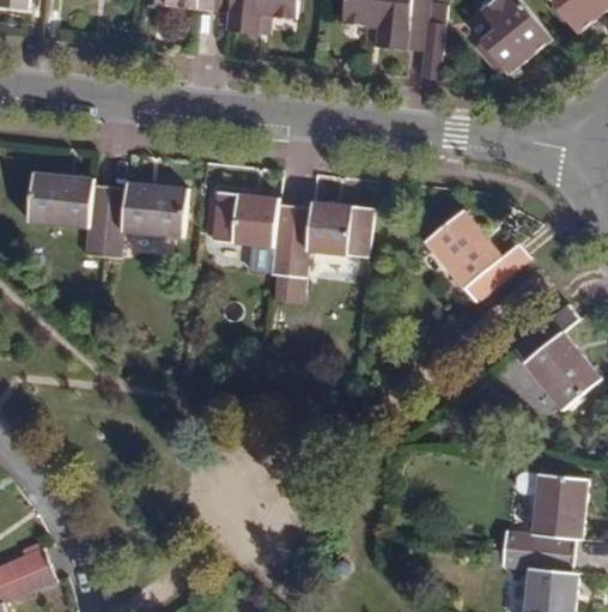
[(151,0),(150,12),(163,13),(163,0),(151,0)]
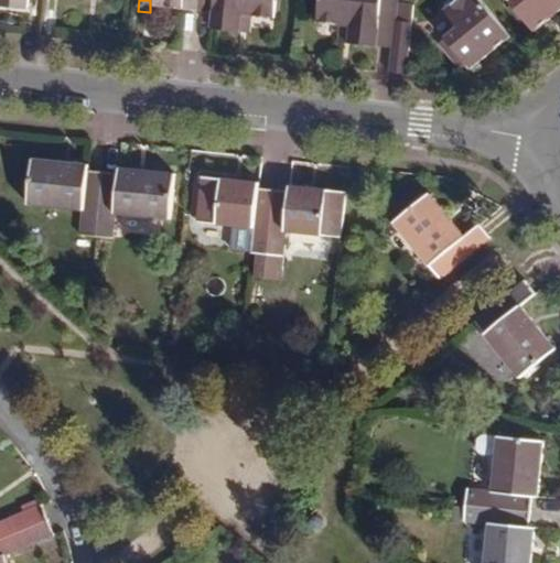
[(150,0),(150,12),(194,17),(195,0),(150,0)]
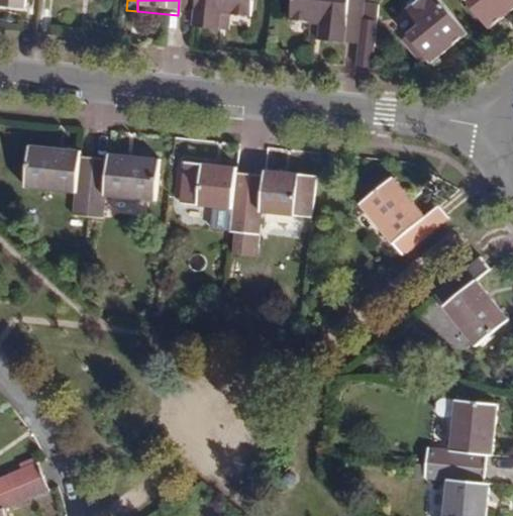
[(179,0),(178,15),(193,16),(192,30),(217,32),(219,16),(228,16),(248,18),(249,0),(179,0)]
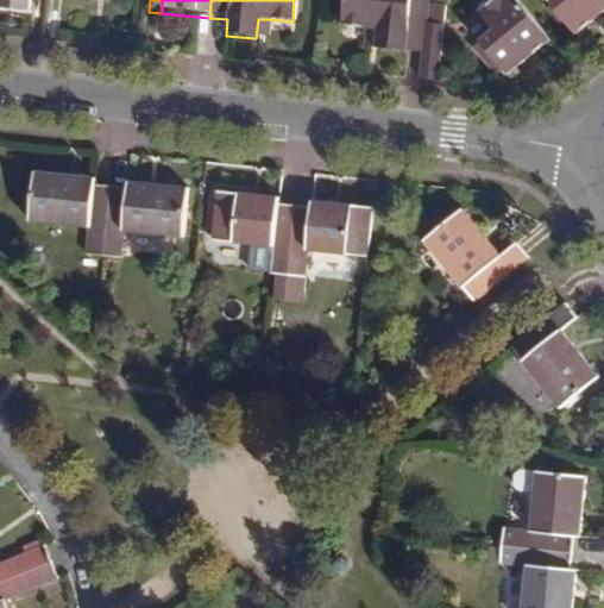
[(369,46),(420,51),(425,4),(425,0),(338,0),(335,23),(360,25),(371,26),(369,46)]
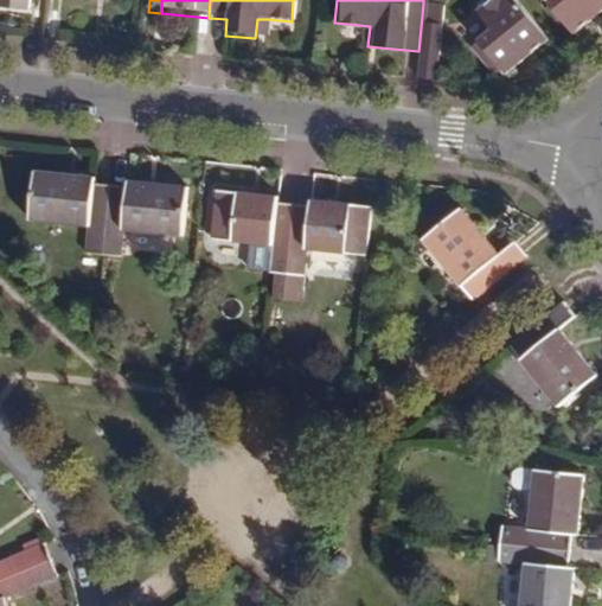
[(524,44),(530,50),(546,36),(518,0),(469,0),(478,8),(475,10),(490,27),(467,45),(486,68),(490,70),(493,70),(497,67),(501,74),(520,58),(514,52),(524,44)]
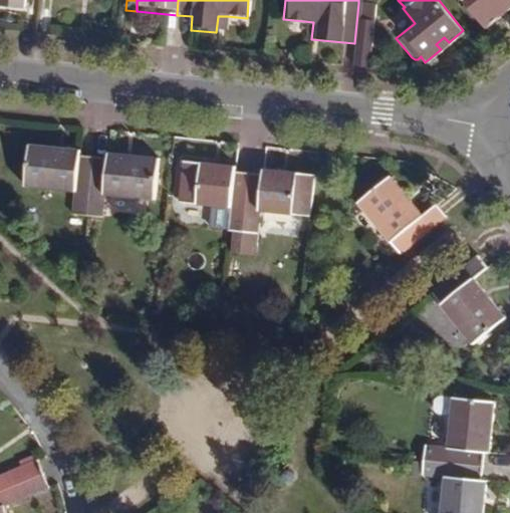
[(470,10),(463,0),(461,0),(458,3),(466,13),(470,10)]
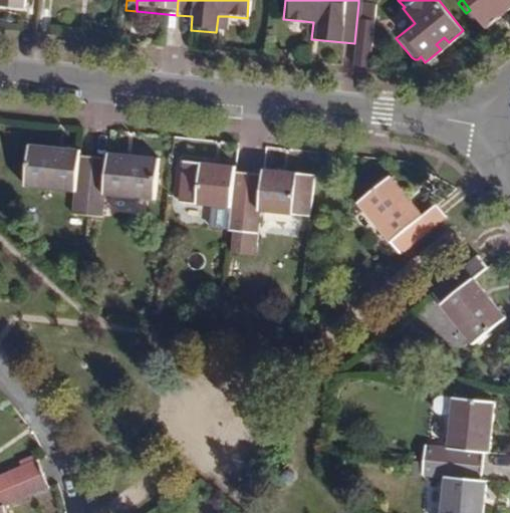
[(463,0),(470,10),(484,27),(500,15),(495,10),(504,3),(509,7),(509,6),(509,0),(463,0)]
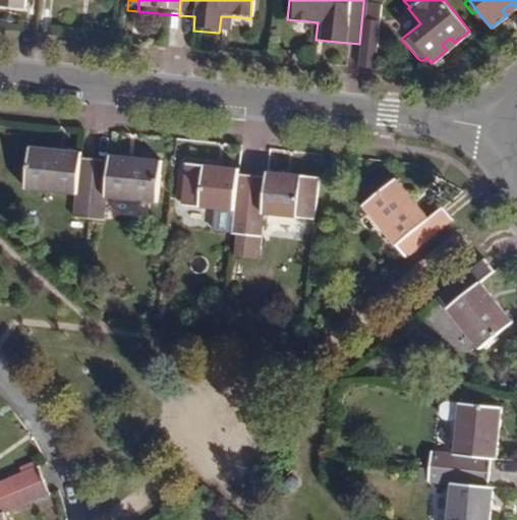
[(359,44),(357,58),(372,62),(379,5),(363,3),(359,44)]
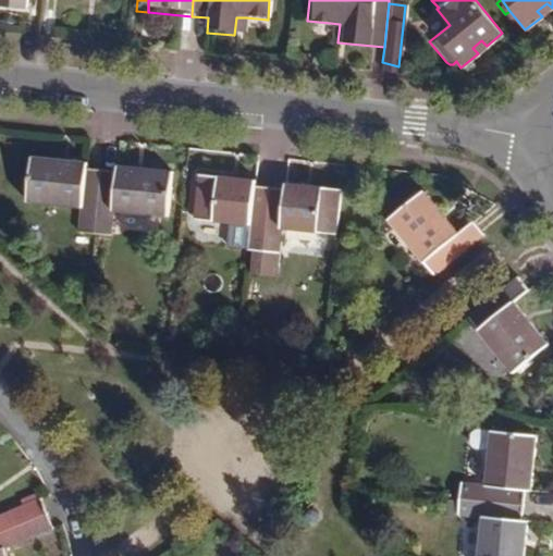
[(542,16),(552,8),(547,3),(537,11),(542,16)]
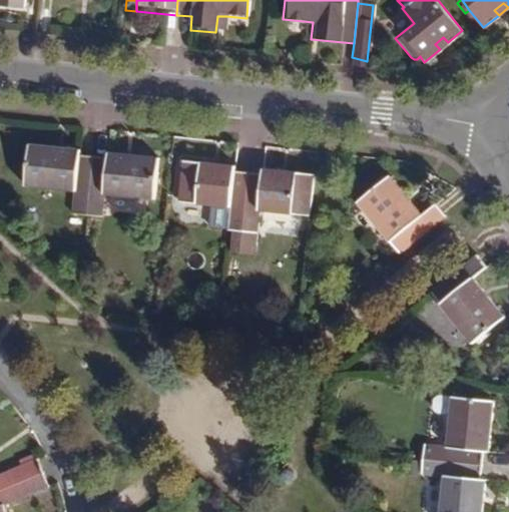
[(224,33),(226,16),(217,16),(215,32),(224,33)]
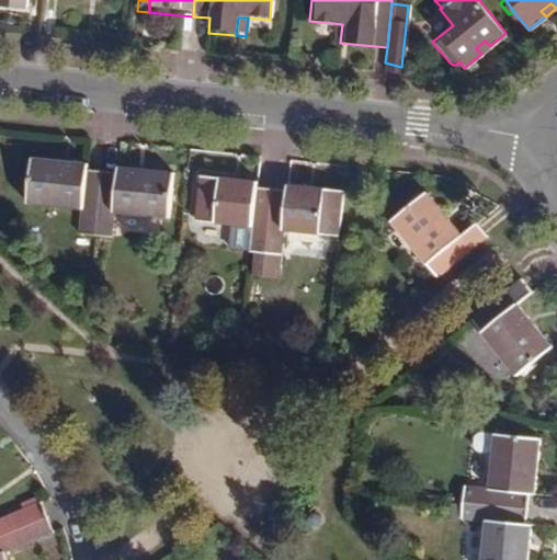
[(342,24),(332,23),(331,42),(340,43),(342,24)]
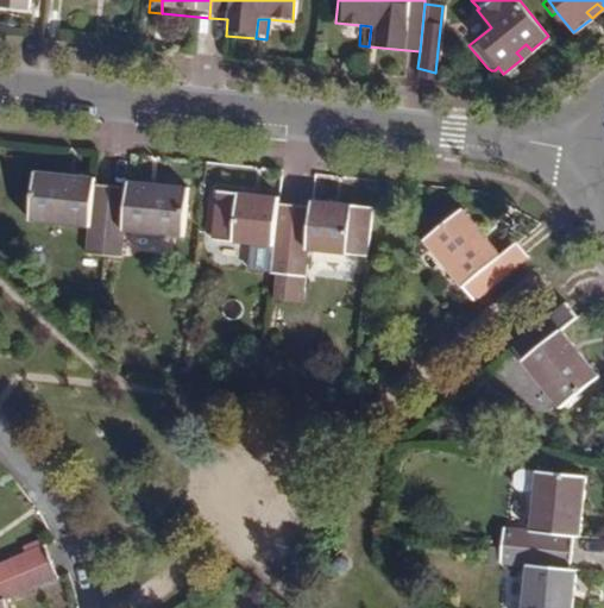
[(522,58),(532,50),(526,44),(516,52),(522,58)]
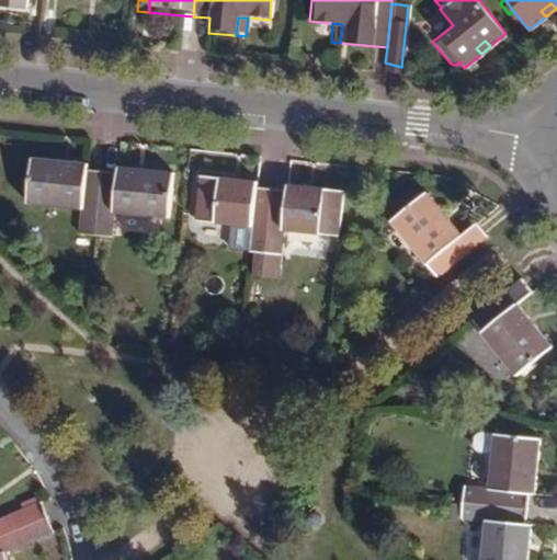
[(401,67),(385,63),(384,73),(401,76),(401,67)]
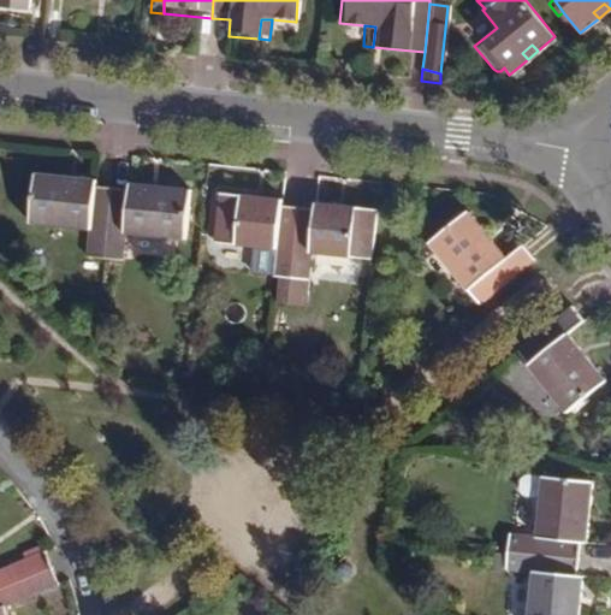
[(84,255),(102,256),(110,185),(94,184),(94,177),(33,171),(27,222),(87,228),(84,255)]
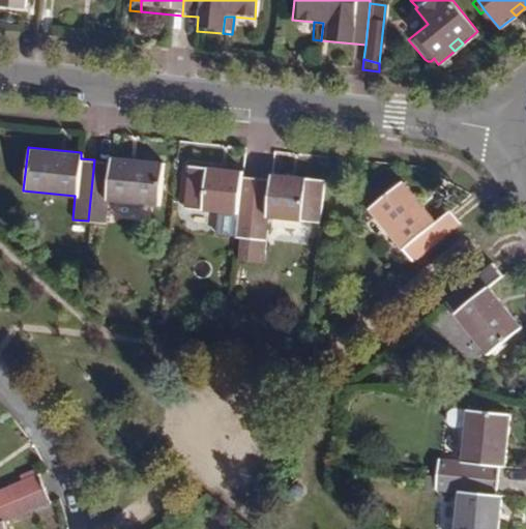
[(94,159),(88,221),(103,223),(106,199),(157,205),(162,162),(108,156),(108,162),(94,159)]
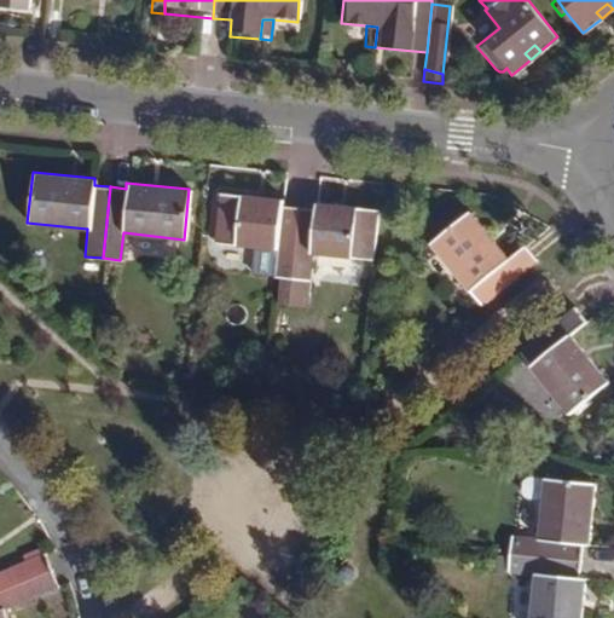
[(288,279),(296,207),(279,204),(279,198),(216,192),(210,242),(272,249),(270,277),(279,278),(288,279)]
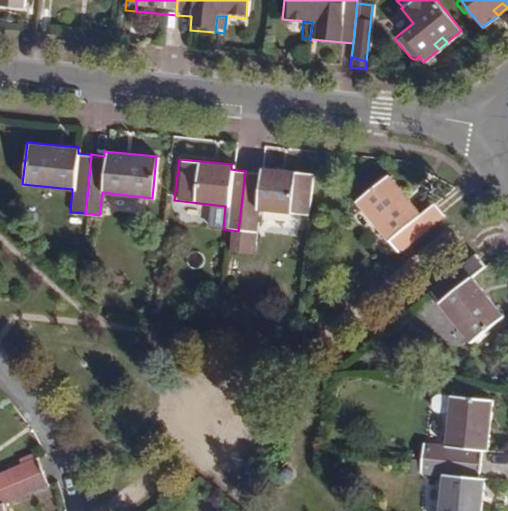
[(258,172),(245,171),(238,231),(231,230),(229,242),(250,245),(255,209),(306,215),(310,172),(259,167),(258,172)]
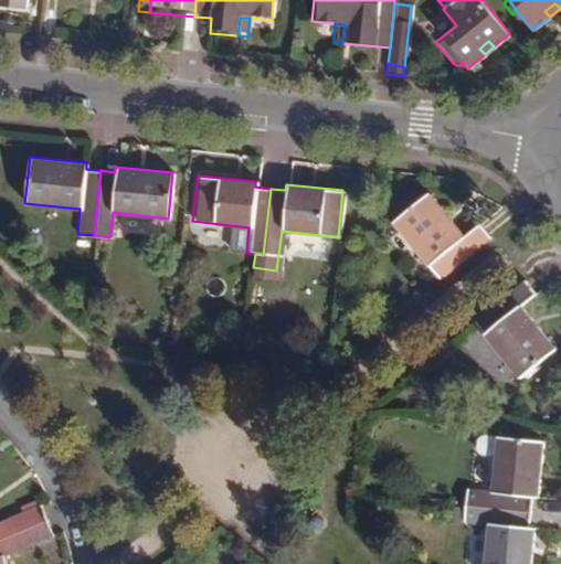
[(463,235),(429,192),(392,221),(437,279),(489,238),(477,224),(463,235)]
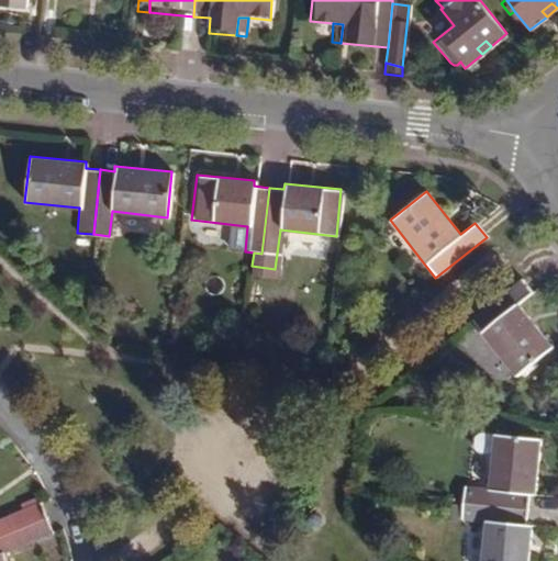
[(275,269),(252,266),(250,276),(274,279),(275,269)]
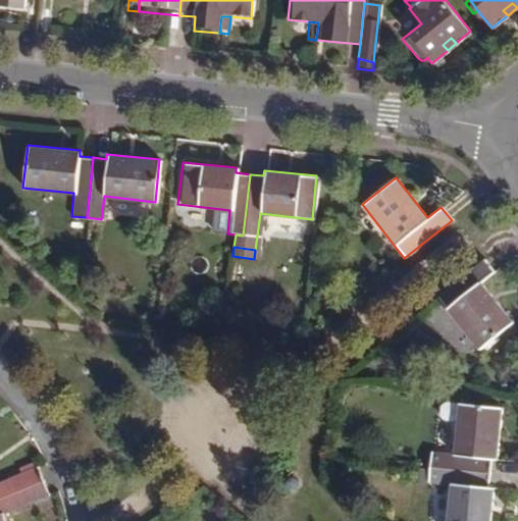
[(494,273),(483,261),(435,299),(477,352),(511,325),(479,284),(494,273)]
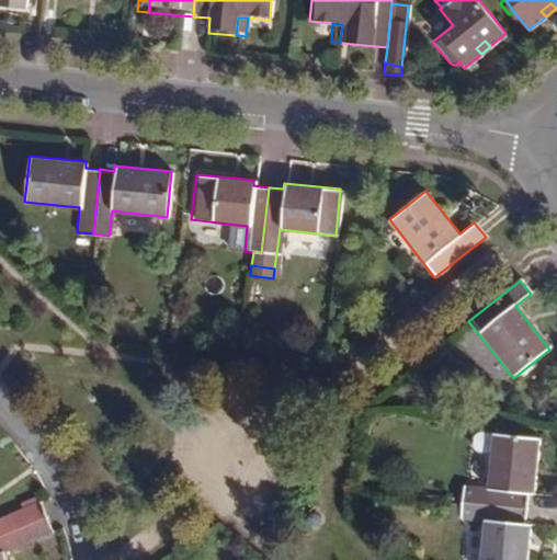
[(464,504),(525,512),(526,496),(534,498),(538,442),(492,436),(481,435),(473,441),(472,450),(479,456),(490,457),(487,490),(461,488),(459,504),(464,504)]
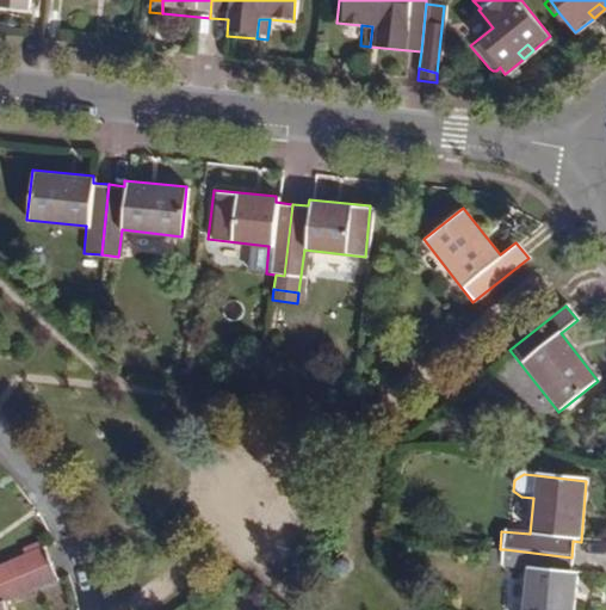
[(0,581),(48,561),(39,546),(0,561),(0,581)]
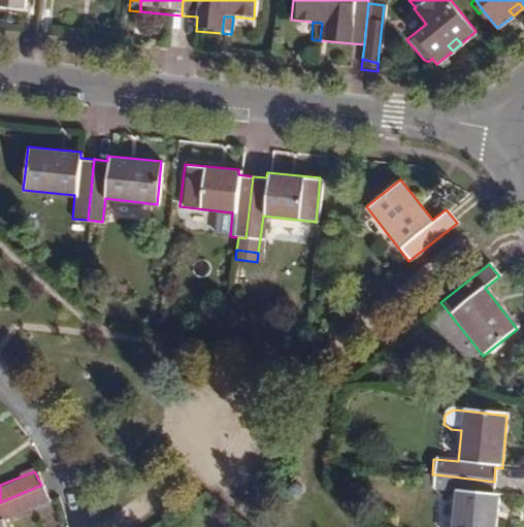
[(492,495),(494,482),(436,474),(432,474),(431,490),(455,492),(451,526),(494,526),(498,495),(492,495)]
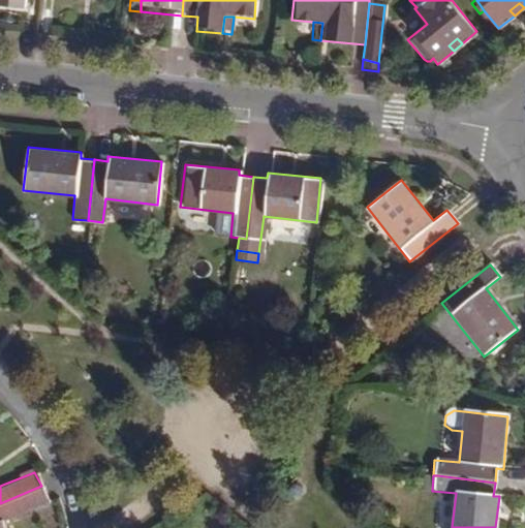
[(41,486),(0,503),(0,527),(2,527),(1,521),(48,500),(41,486)]
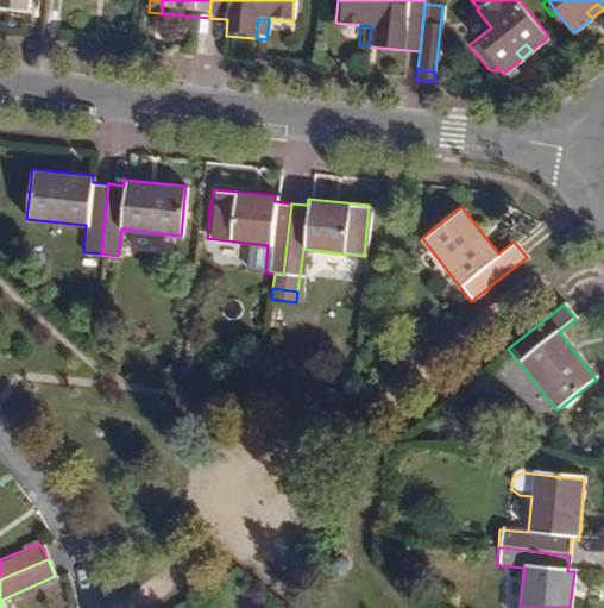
All buildings are outlined.
